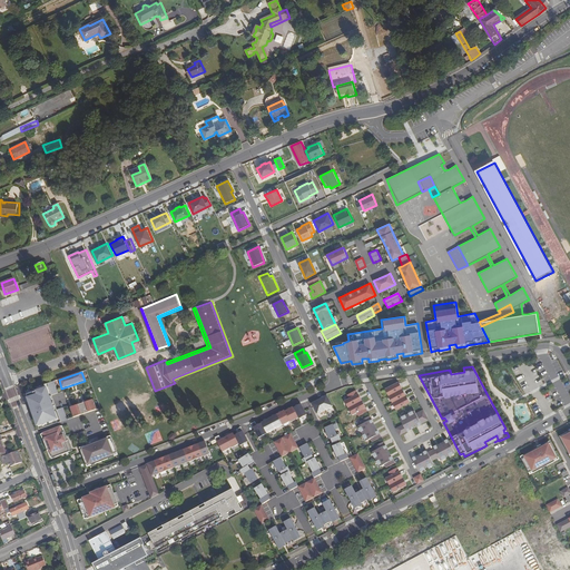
[(55,381),(48,384),(51,395),(58,393),(55,381)]
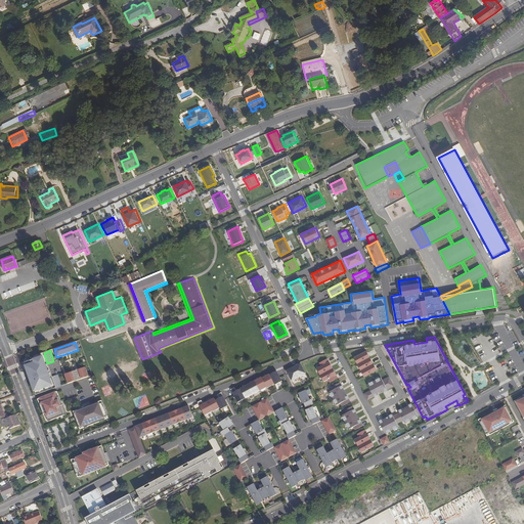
[(366,351),(354,357),(364,377),(377,370),(366,351)]
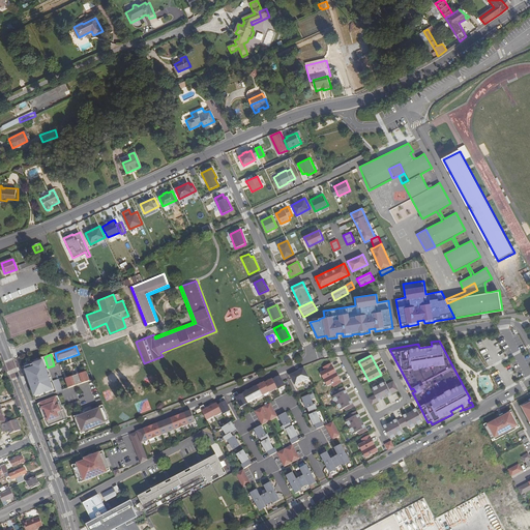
[(48,367),(45,357),(23,363),(35,400),(56,392),(53,381),(48,367)]
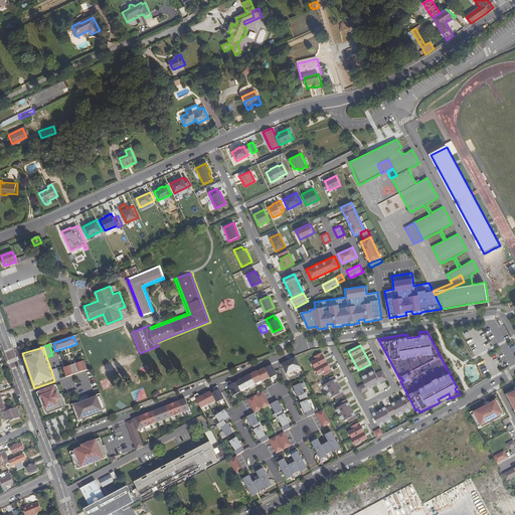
[(315,357),(316,360),(312,362),(319,375),(323,373),(325,376),(333,372),(322,353),(315,357)]
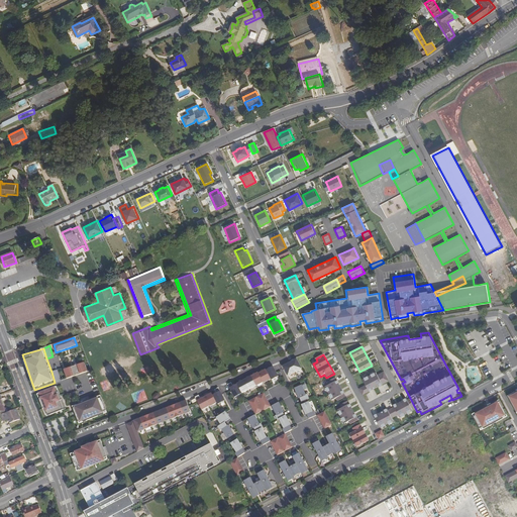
[(282,366),(288,377),(302,370),(297,358),(282,366)]
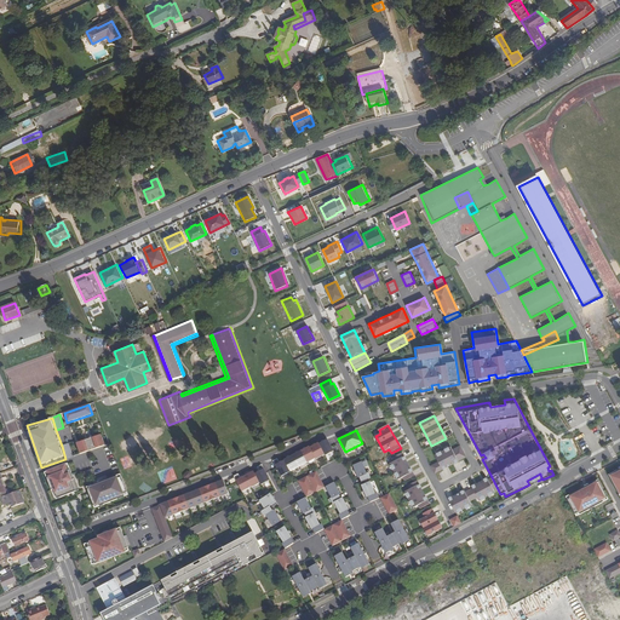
[(80,454),(105,446),(102,435),(76,443),(80,454)]
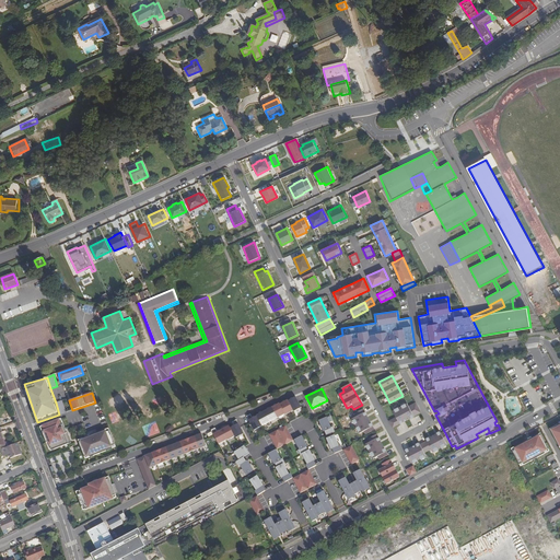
[(295,397),(288,400),(293,411),(302,408),(295,397)]
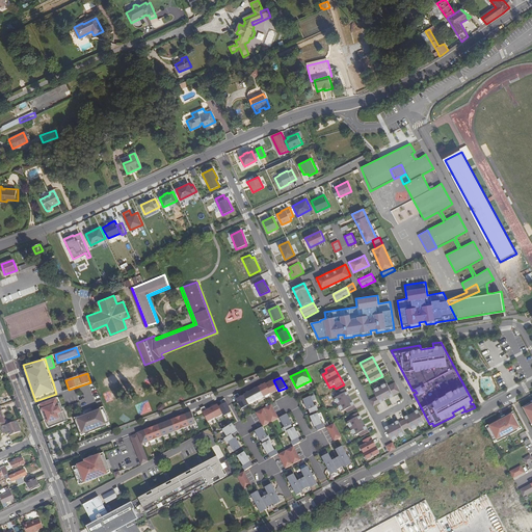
[(53,382),(56,394),(63,392),(59,380),(53,382)]
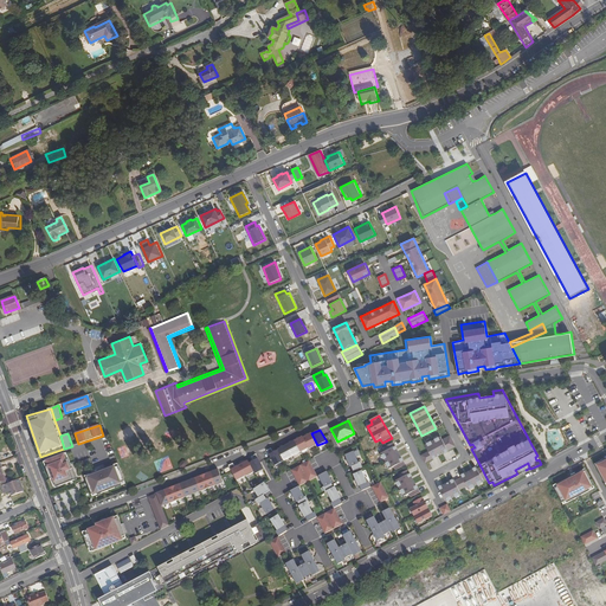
[(317,445),(311,433),(302,437),(308,449),(309,450),(317,445)]
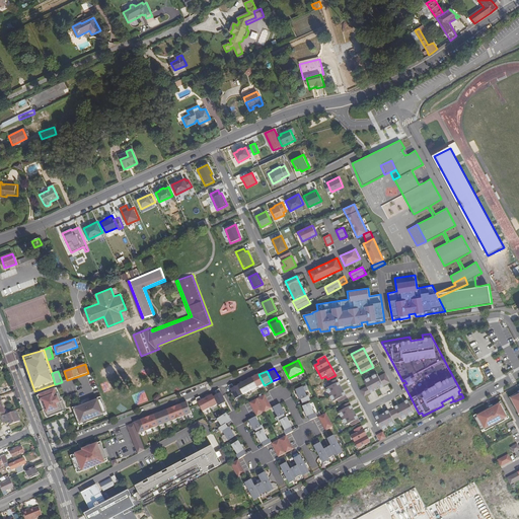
[(367,386),(361,390),(364,396),(390,382),(386,373),(379,377),(378,373),(364,381),(367,386)]
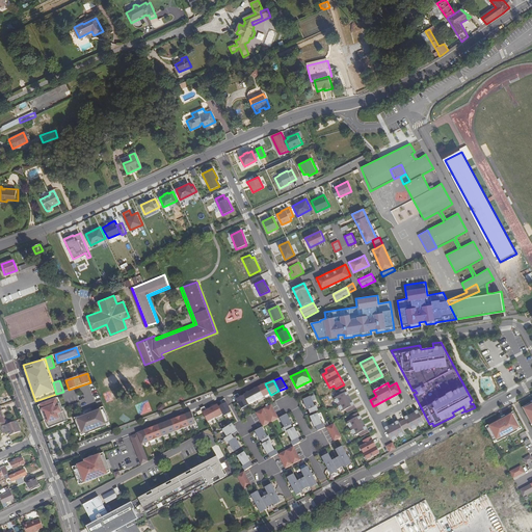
[(264,397),(270,394),(265,383),(258,387),(264,397)]
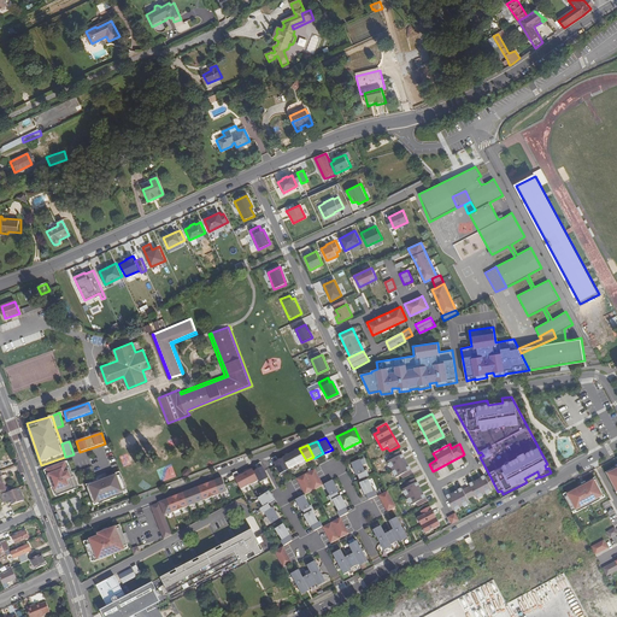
[(288,470),(306,460),(299,448),(282,458),(288,470)]
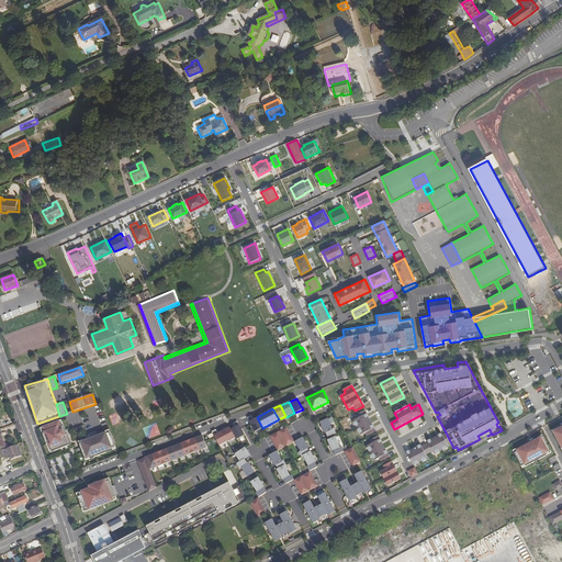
[(377,431),(366,411),(357,415),(359,418),(353,420),(361,435),(367,433),(368,436),(377,431)]
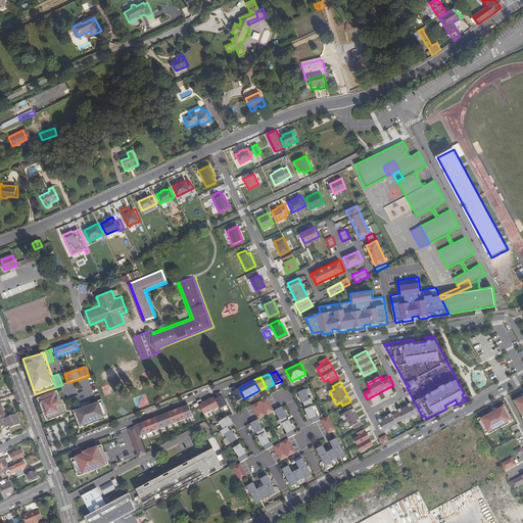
[(237,402),(244,398),(239,388),(235,390),(232,392),(237,402)]
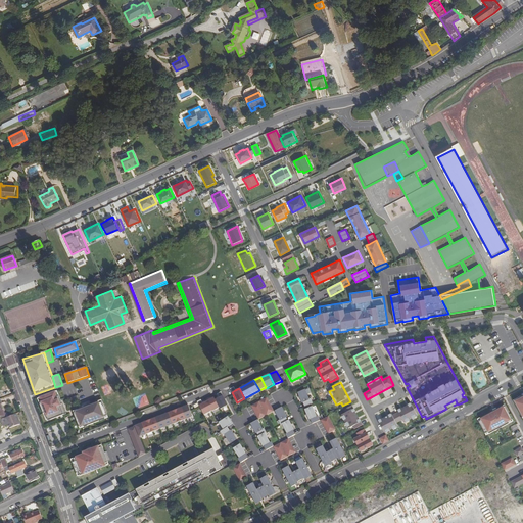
[(302,402),(310,400),(305,389),(297,392),(301,402),(302,402)]
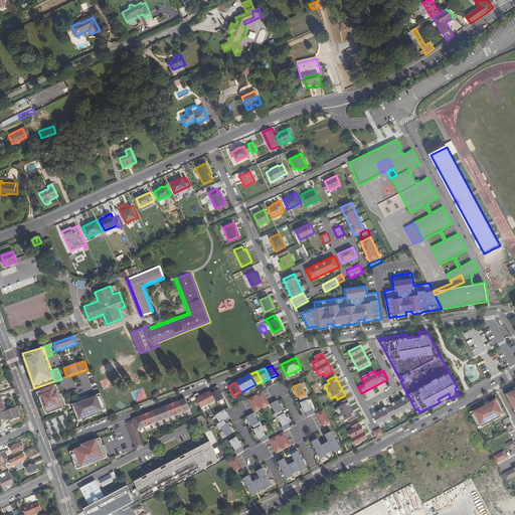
[(44,406),(47,413),(65,406),(62,399),(61,397),(58,389),(56,390),(54,385),(39,391),(40,396),(38,396),(42,406),(44,406)]
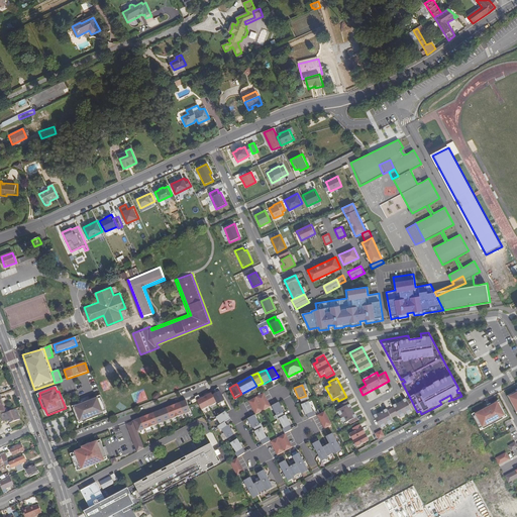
[(508,397),(516,412),(516,411),(516,390),(511,393),(512,395),(508,397)]
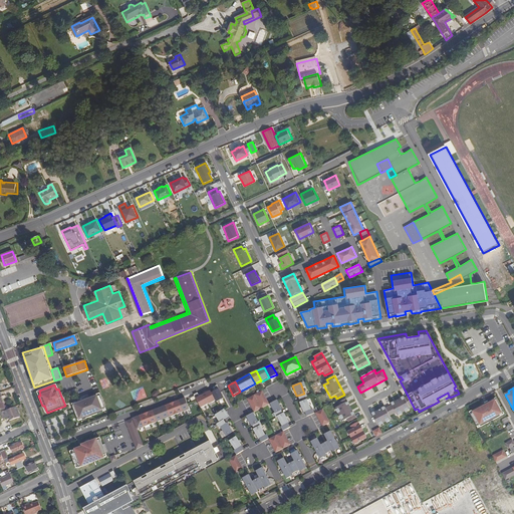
[(215,391),(211,393),(215,401),(216,403),(224,399),(219,389),(215,391)]
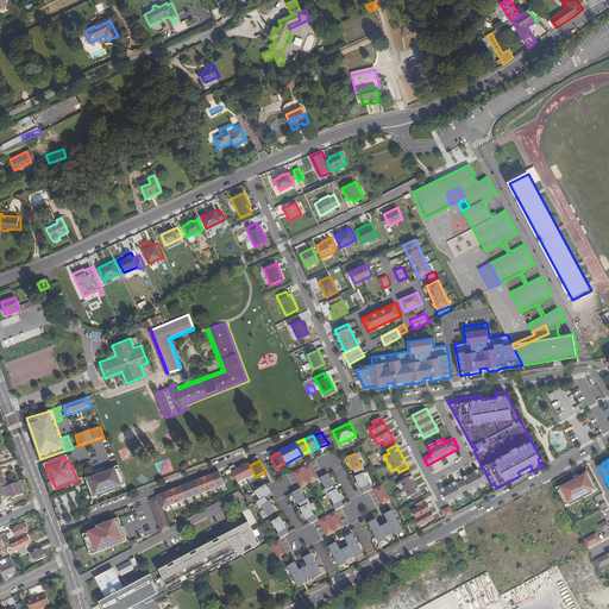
[(236,470),(231,472),(238,484),(255,475),(250,465),(249,463),(236,470)]
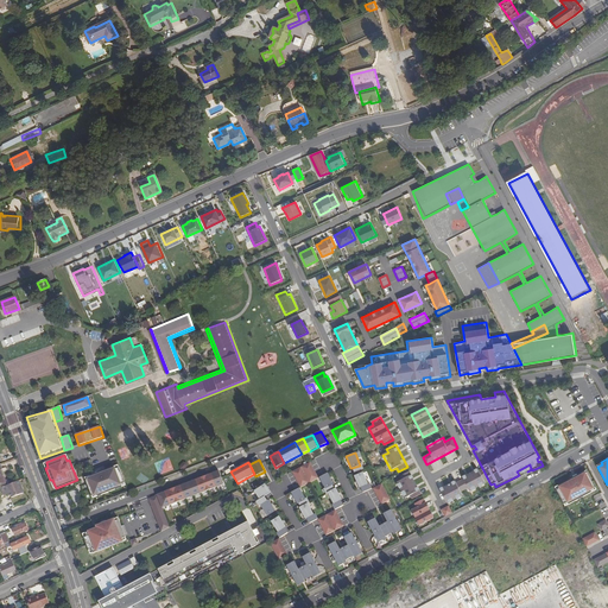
[(292,472),(301,488),(318,477),(310,462),(292,472)]
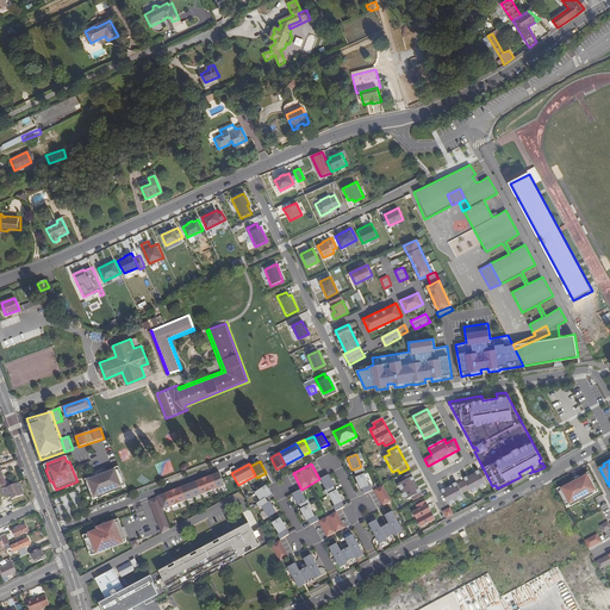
[(114,467),(98,473),(93,475),(85,478),(93,497),(98,495),(99,497),(123,487),(123,485),(126,484),(119,468),(116,470),(114,467)]
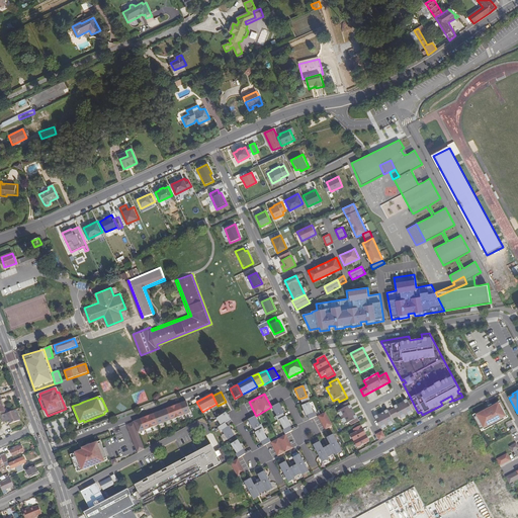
[(412,409),(415,407),(411,399),(408,401),(408,399),(394,406),(395,408),(389,411),(387,409),(374,416),(381,428),(395,421),(393,419),(399,416),(401,418),(414,411),(412,409)]
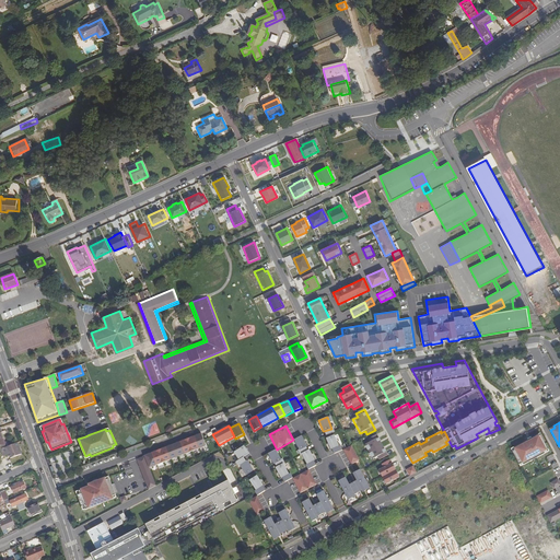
[(137,459),(149,489),(155,486),(149,468),(207,445),(201,433),(144,455),(143,456),(137,459)]
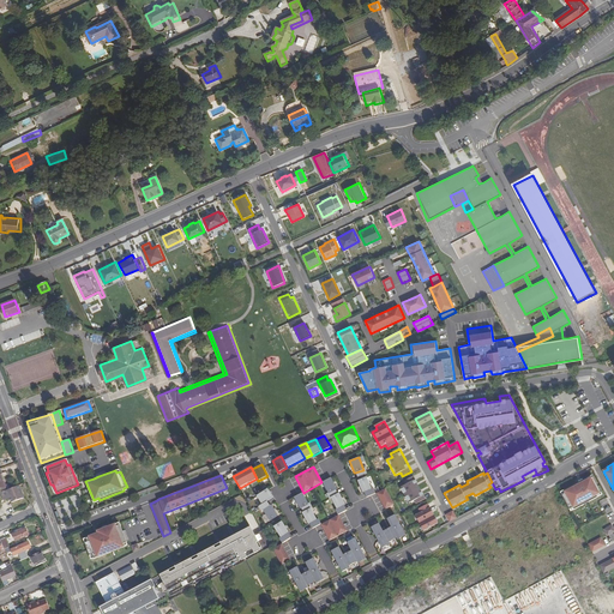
[(402,487),(410,503),(415,500),(417,504),(426,499),(414,476),(404,481),(407,485),(402,487)]
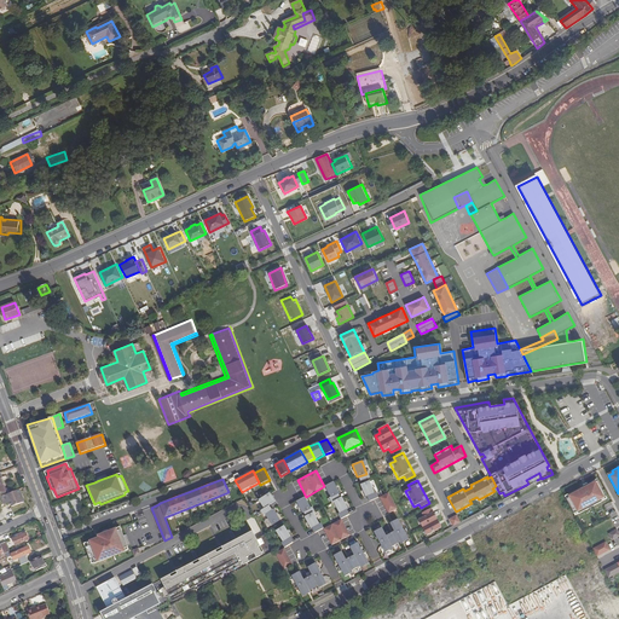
[(368,497),(375,493),(369,481),(360,485),(366,497),(368,497)]
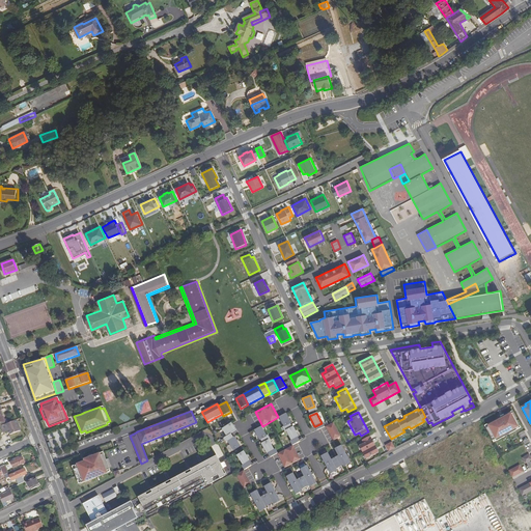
[(485,427),(493,441),(496,439),(497,441),(516,430),(515,428),(520,426),(512,413),(508,415),(507,413),(487,424),(488,425),(485,427)]
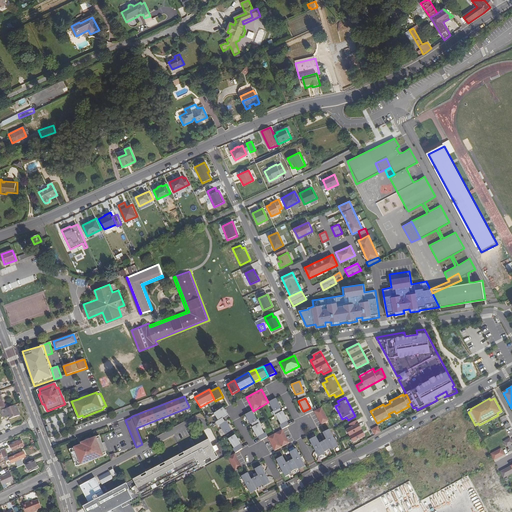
[(276,399),(269,402),(274,412),(280,409),(281,408),(276,399)]
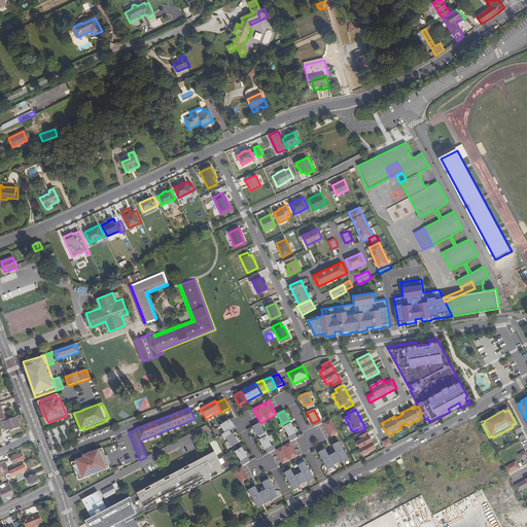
[(11,420),(6,422),(9,428),(11,432),(22,428),(16,417),(11,420)]
